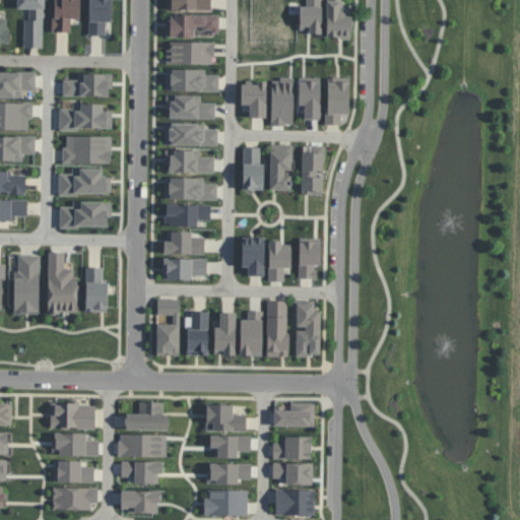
[(25,48),(25,21),(29,21),(29,10),(16,9),(16,0),(43,0),(43,48),(25,48)]
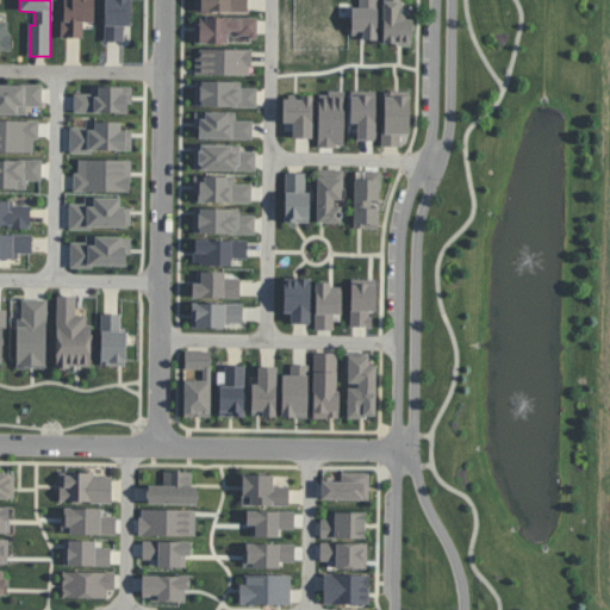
[(94,0),(94,22),(85,22),(85,38),(63,37),(63,20),(66,20),(66,0),(94,0)]
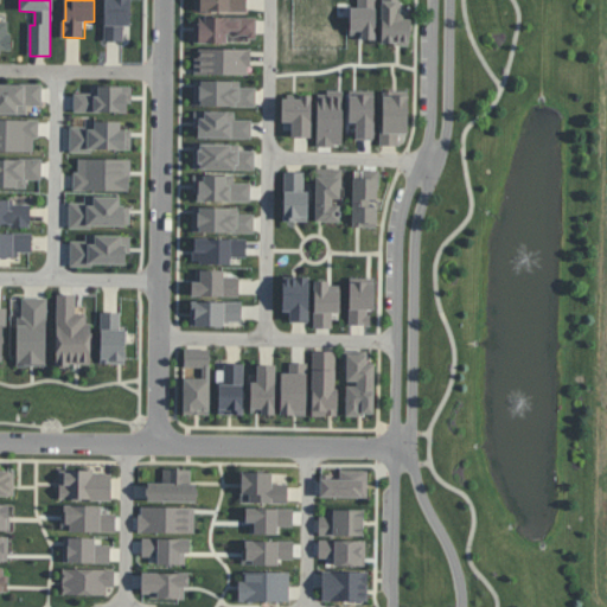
[(104,39),(104,0),(131,0),(131,21),(121,21),(121,39),(104,39)]
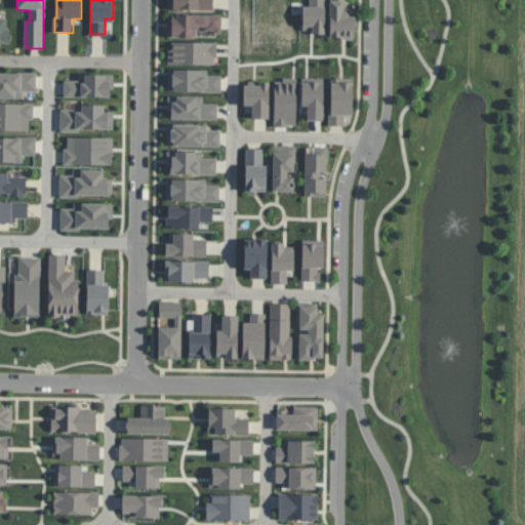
[(212,0),(212,8),(169,8),(169,0),(212,0)]
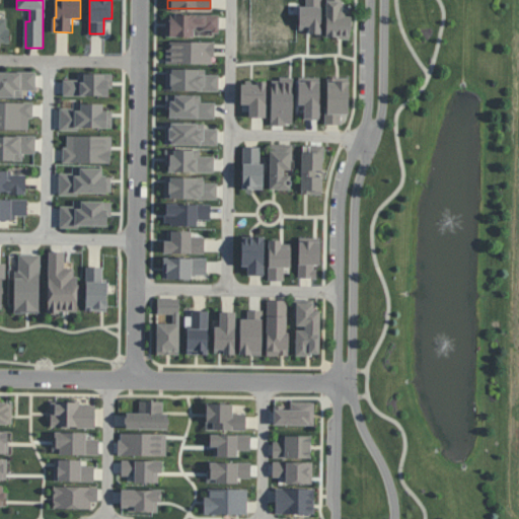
[(299,29),(308,30),(308,33),(320,34),(321,0),(305,0),(306,6),(299,6),(299,29)]
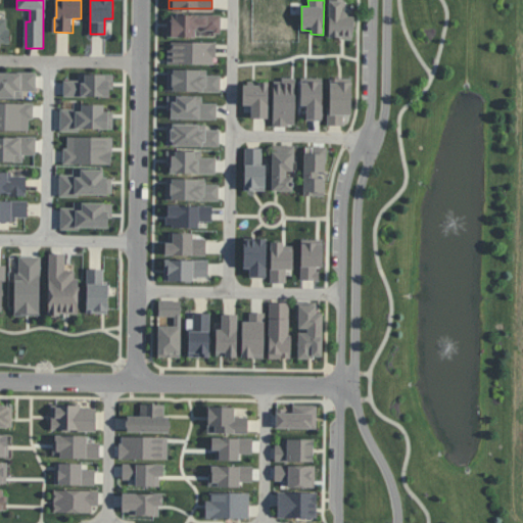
[(330,0),(347,0),(347,11),(354,11),(354,36),(330,36),(330,0)]
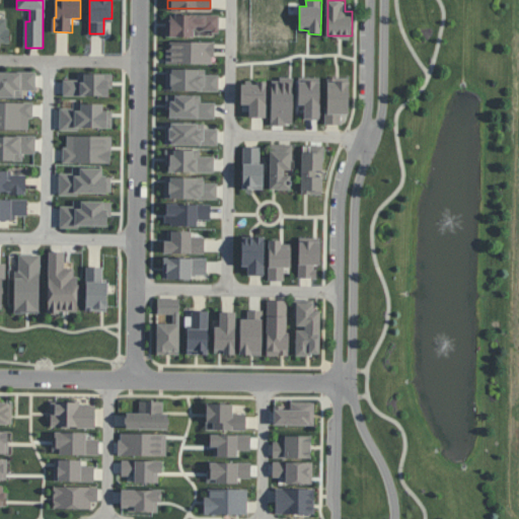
[(168,36),(168,15),(195,15),(195,16),(206,16),(206,15),(219,15),(219,32),(213,32),(213,30),(205,30),(205,26),(192,26),(192,36),(168,36)]
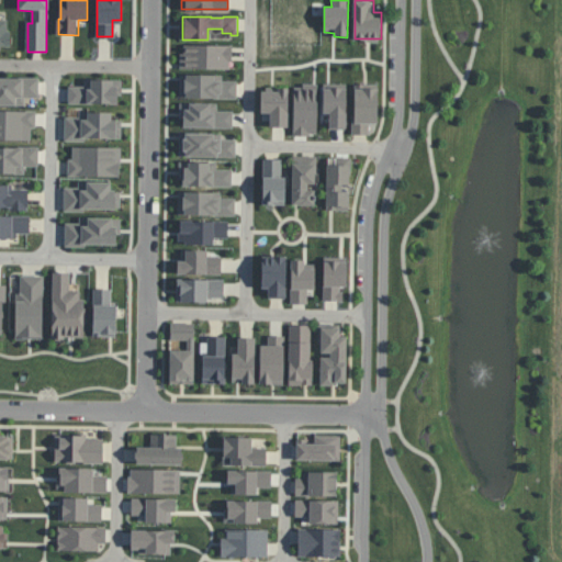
[(0,21),(8,21),(8,33),(10,33),(10,47),(0,47),(0,21)]
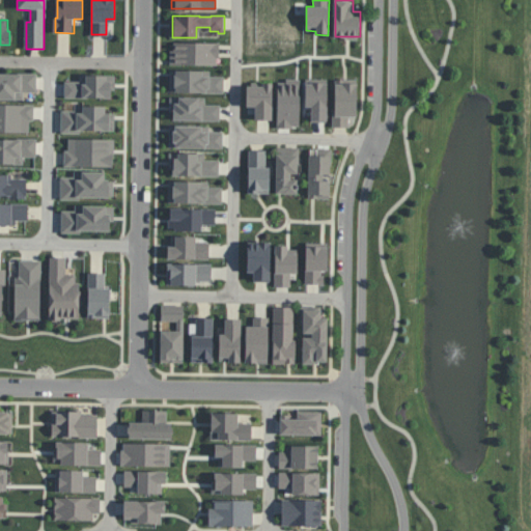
[(175,38),(224,40),(223,64),(174,63),(175,38)]
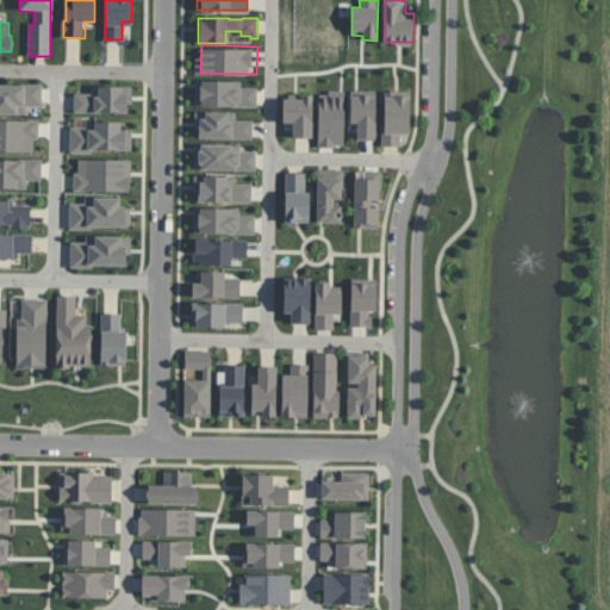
[(201,76),(247,78),(246,83),(262,83),(262,105),(200,104),(201,76)]
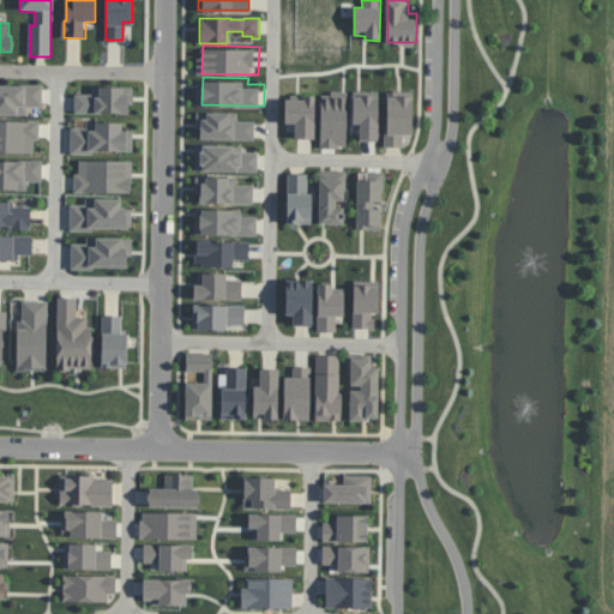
[(0,79),(50,82),(49,116),(0,114),(0,79)]
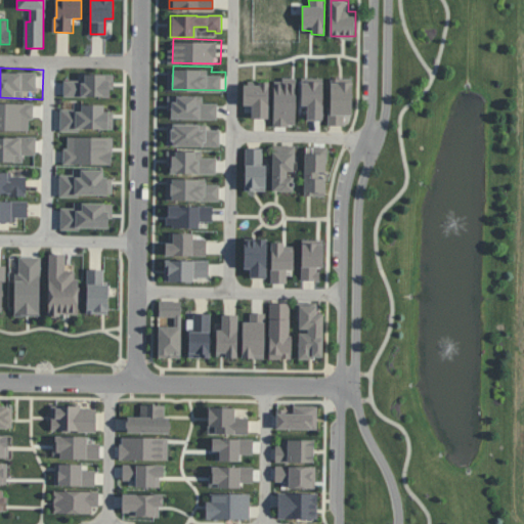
[(82,68),(120,68),(119,100),(64,100),(66,73),(82,73),(82,68)]
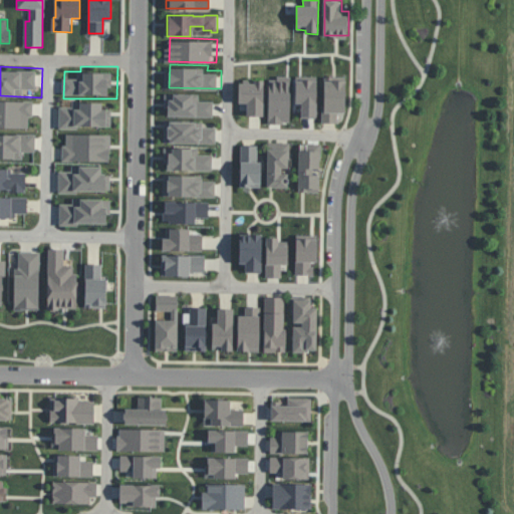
[(268,123),(290,123),(290,78),(268,77),(268,123)]
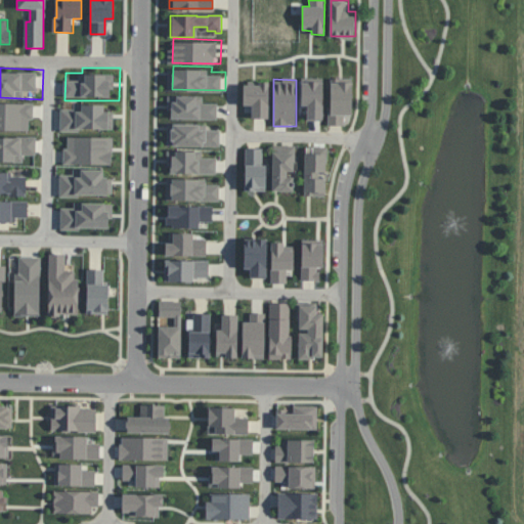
[(323,79),(301,79),(301,105),(307,105),(307,121),(322,121),(323,79)]
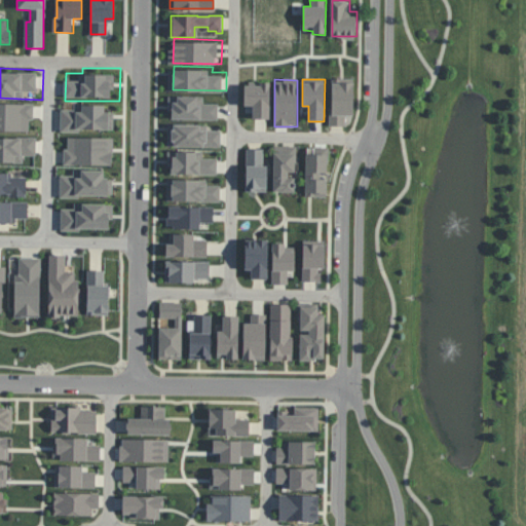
[(269,82),(245,82),(243,106),(253,106),(253,119),(269,119),(269,82)]
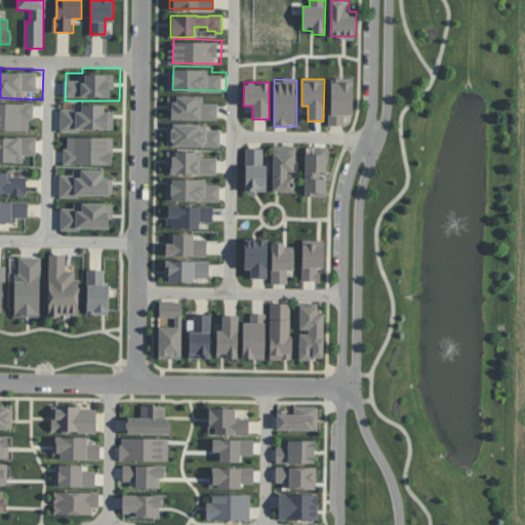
[(353,115),(344,115),(344,127),(328,127),(329,110),(331,110),(331,82),(353,82),(353,115)]
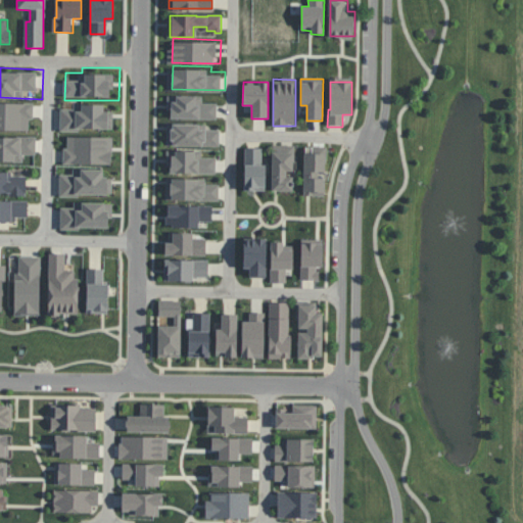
[(173,94),(205,94),(205,100),(222,100),(222,117),(173,117),(173,94)]
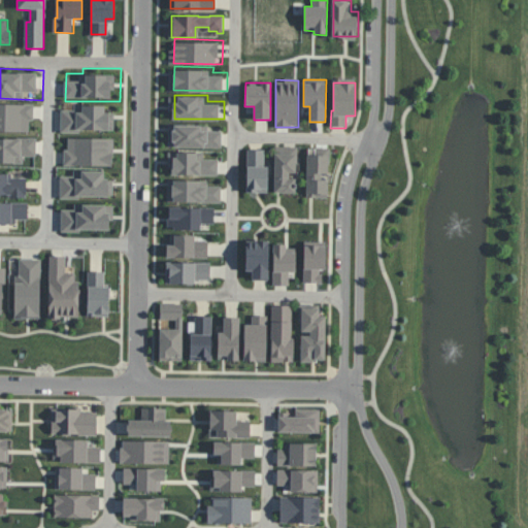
[(0,101),(40,102),(39,133),(0,132),(0,101)]
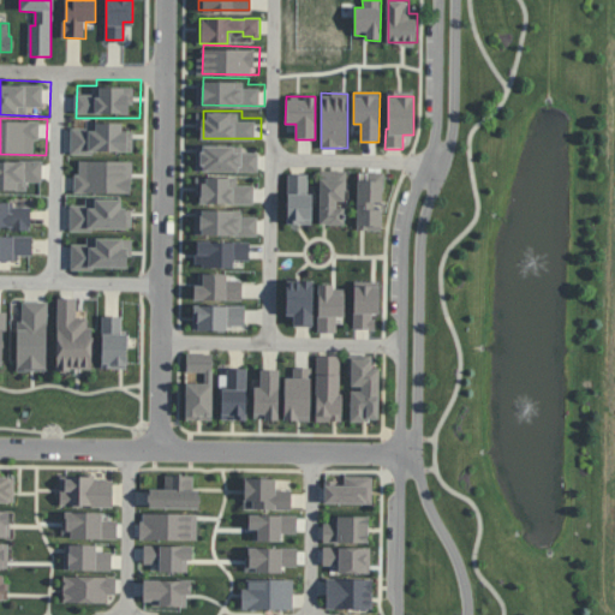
[(132,153),(133,131),(121,131),(123,123),(85,123),(85,127),(71,127),(71,151),(132,153)]
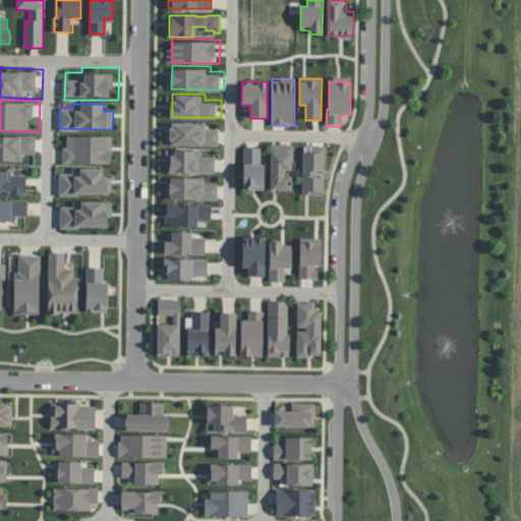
[(170,122),(210,122),(210,128),(222,128),(222,145),(170,143),(170,122)]
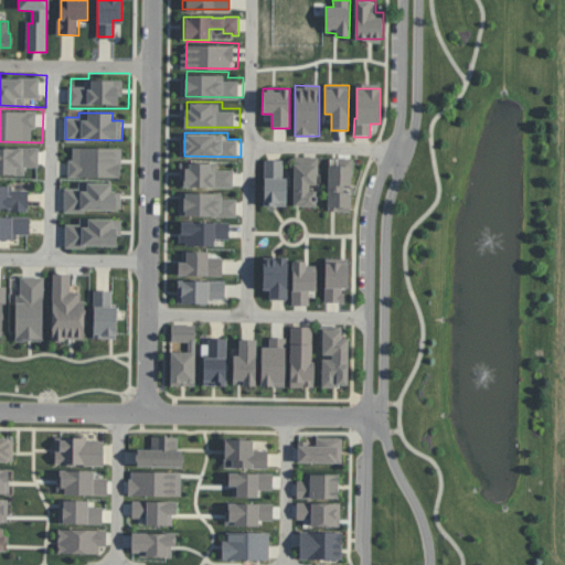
[(0,144),(45,145),(44,169),(27,169),(27,179),(0,178),(0,144)]
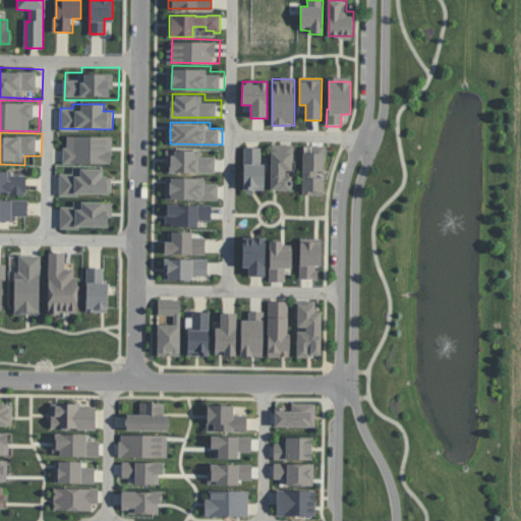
[(63,147),(63,163),(111,164),(112,136),(67,135),(67,147),(63,147)]
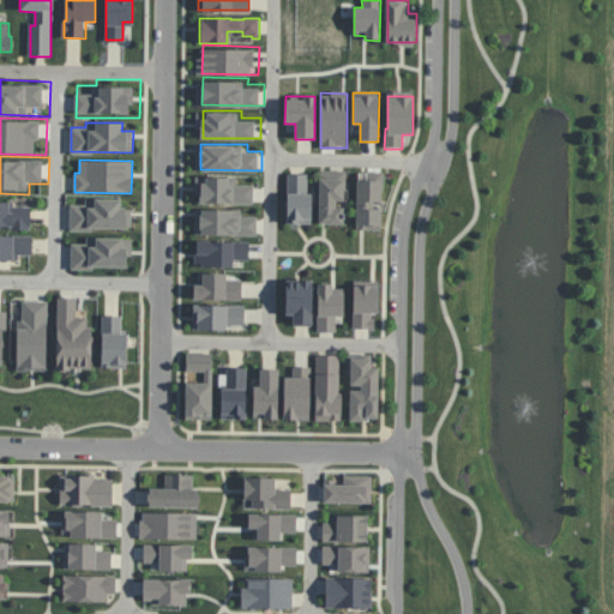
[(289,222),(289,172),(308,172),(307,180),(314,180),(313,222),(289,222)]
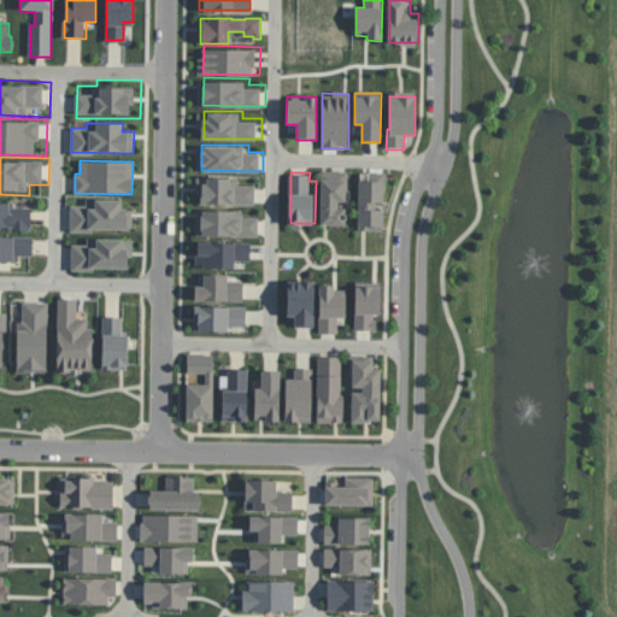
[(324,174),(350,174),(350,197),(342,197),(341,205),(347,205),(347,224),(324,224),(324,174)]
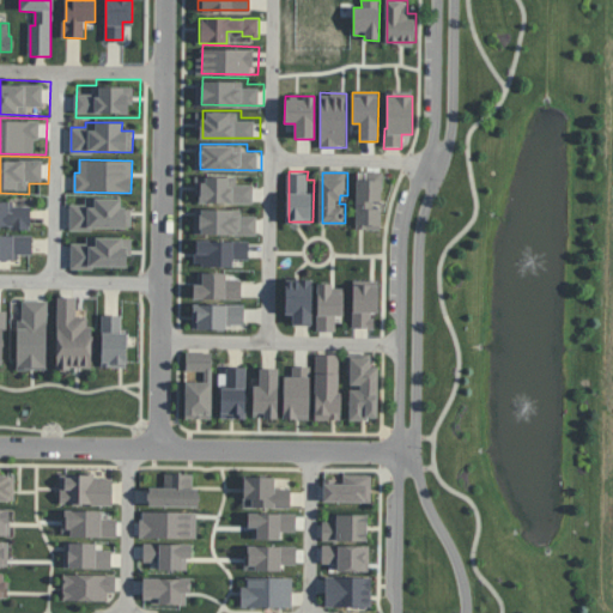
[(199,175),(241,175),(241,182),(258,182),(258,202),(199,202),(199,175)]
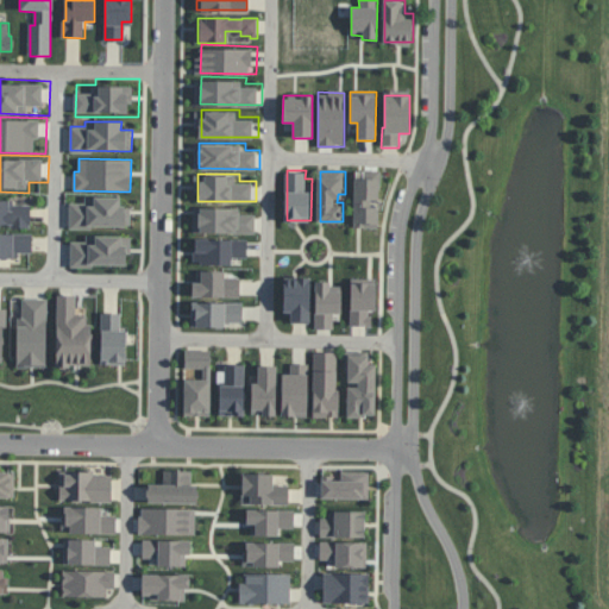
[(356,226),(356,175),(382,175),(382,196),(368,196),(368,202),(382,203),(382,226),(356,226)]
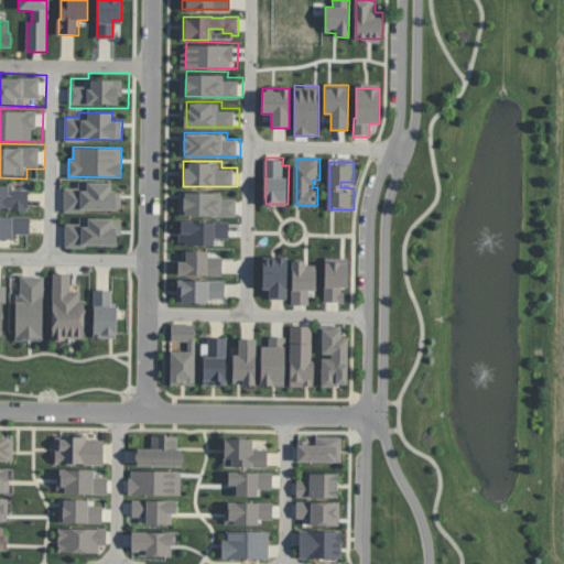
[(64,210),(120,210),(121,191),(111,191),(111,183),(78,182),(78,187),(64,187),(64,210)]
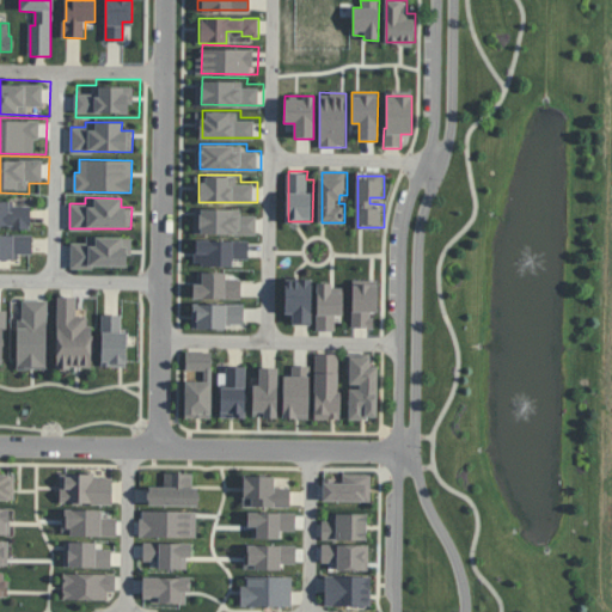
[(29,227),(0,227),(0,202),(16,202),(16,203),(29,204),(29,227)]
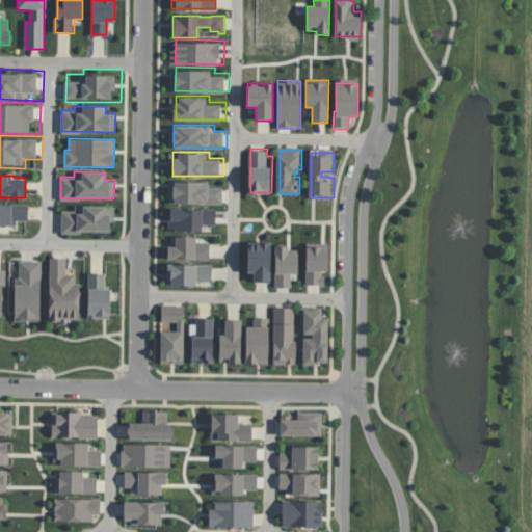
[(173,181),(213,182),(212,187),(224,187),(224,201),(171,200),(173,181)]
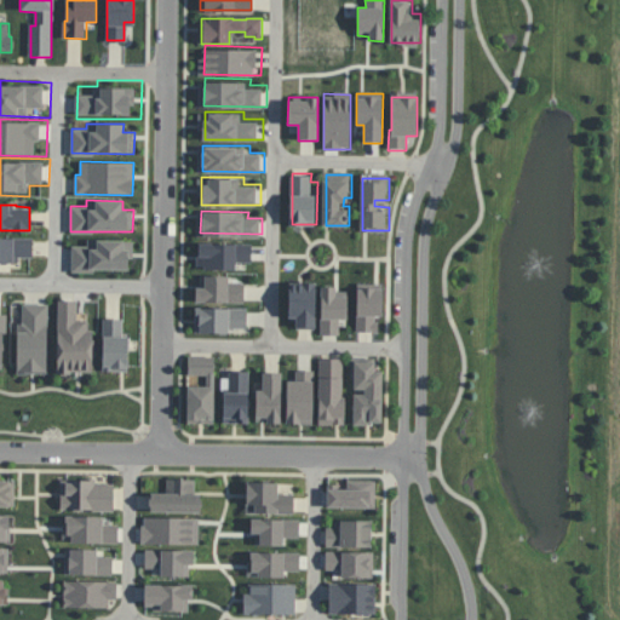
[(91,231),(141,233),(139,279),(73,277),(73,239),(89,239),(91,231)]
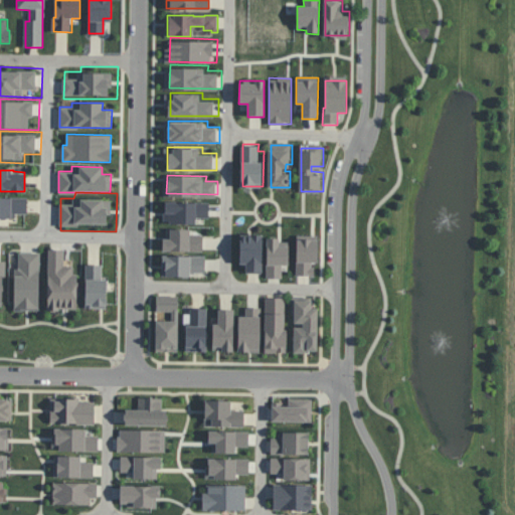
[(27,200),(27,216),(0,216),(0,198),(16,198),(16,200),(27,200)]
